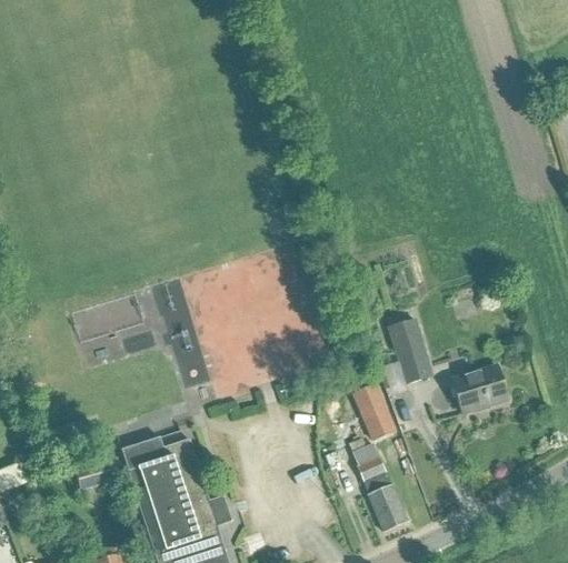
[(292,202),(282,205),(290,228),(300,224),(292,202)]
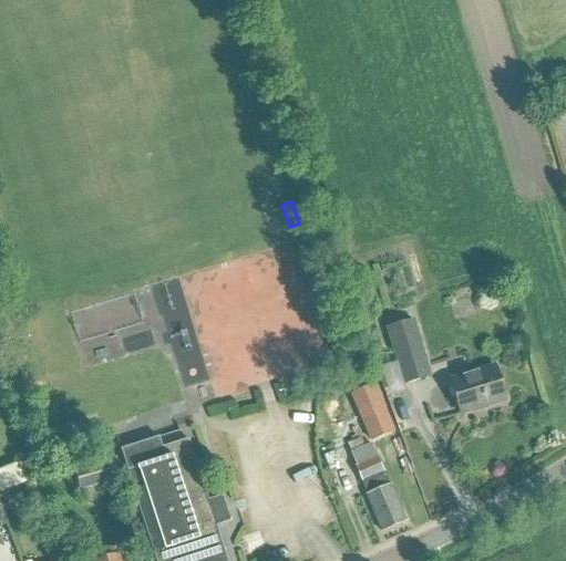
[(215,253),(164,270),(197,370),(225,361),(223,354),(232,352),(207,276),(222,271),(215,253)]
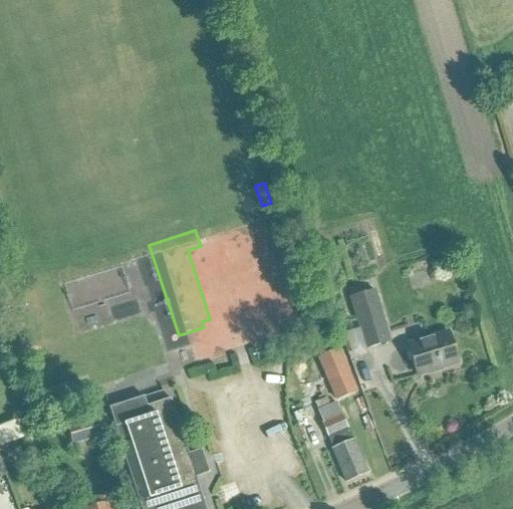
[(76,265),(83,290),(138,276),(132,251),(76,265)]
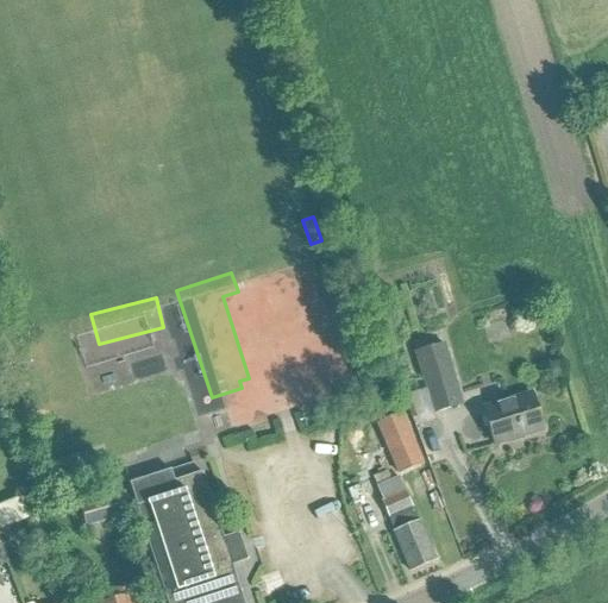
[(433,409),(463,400),(444,340),(415,349),(433,409)]
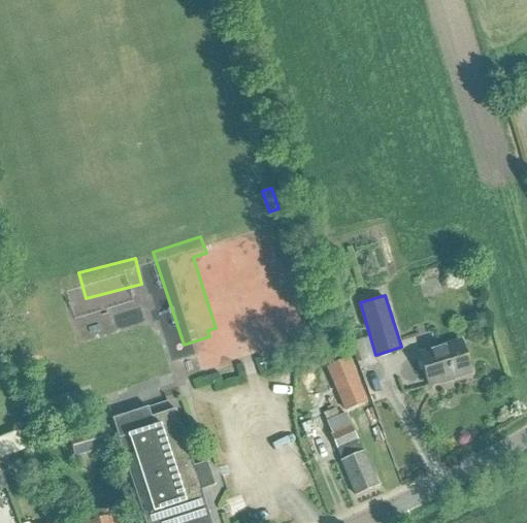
[(428,382),(469,369),(461,338),(419,351),(428,382)]
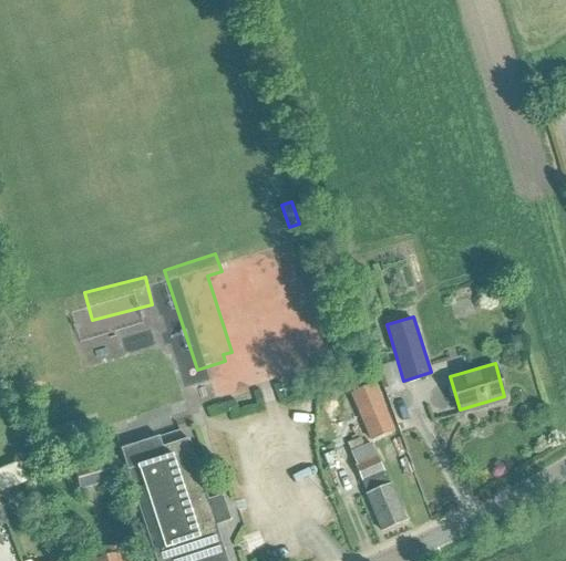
[(395,428),(376,382),(350,392),(370,439),(395,428)]
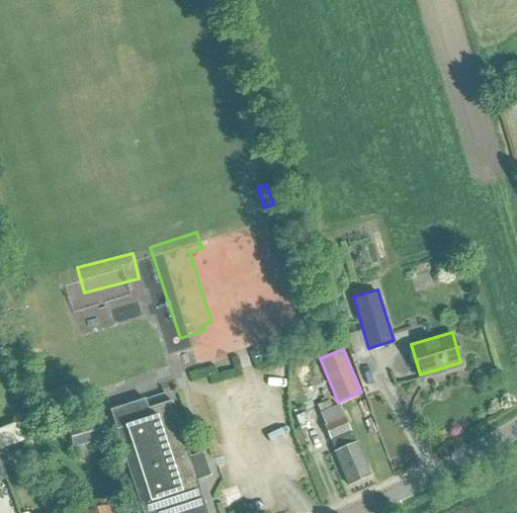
[(148,406),(151,415),(115,427),(143,511),(147,512),(208,512),(197,475),(206,472),(201,456),(192,458),(173,398),(148,406)]
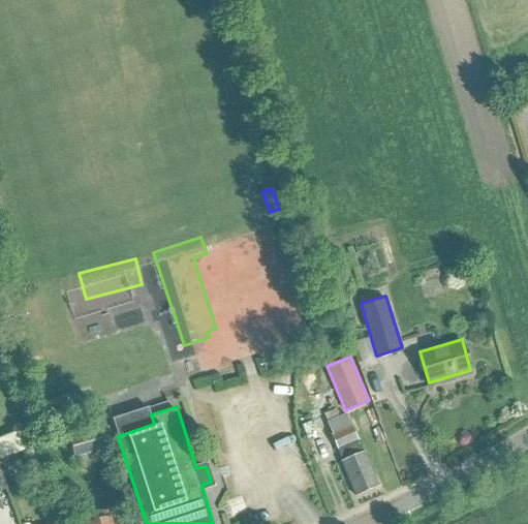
[(356,492),(377,483),(346,411),(328,420),(333,431),(331,431),(337,447),(345,443),(350,456),(343,459),(356,492)]
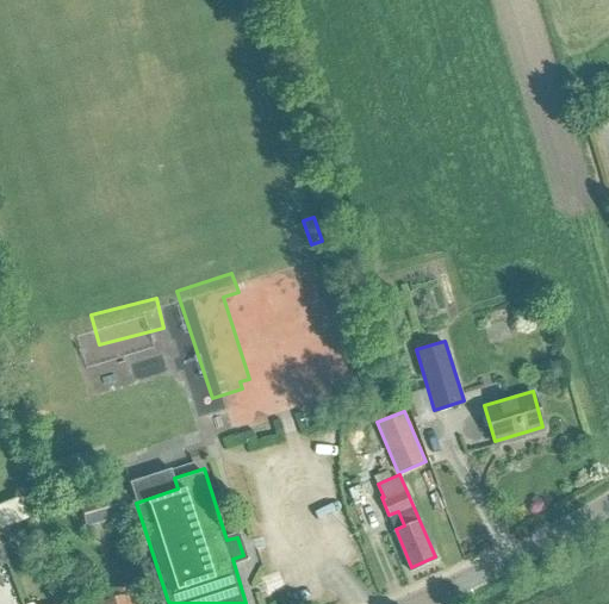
[(75,498),(85,527),(125,514),(116,485),(75,498)]
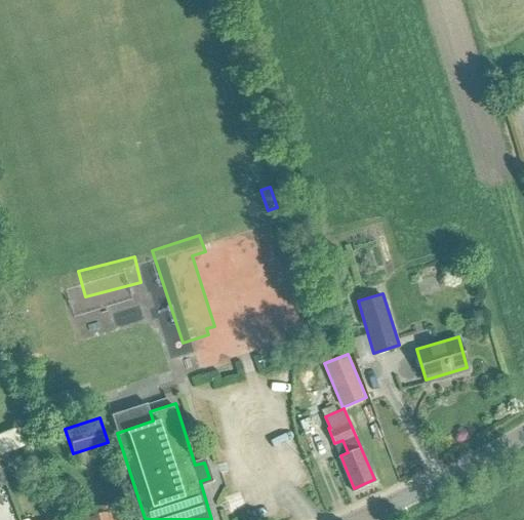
[(213,450),(203,454),(209,471),(218,467),(213,450)]
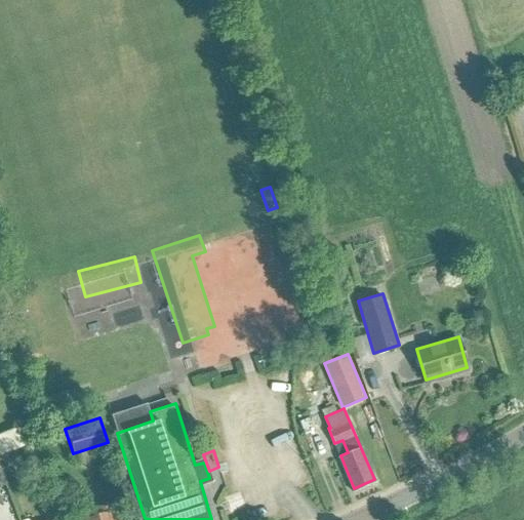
[(94,506),(97,514),(82,518),(82,519),(121,519),(114,500),(94,506)]
